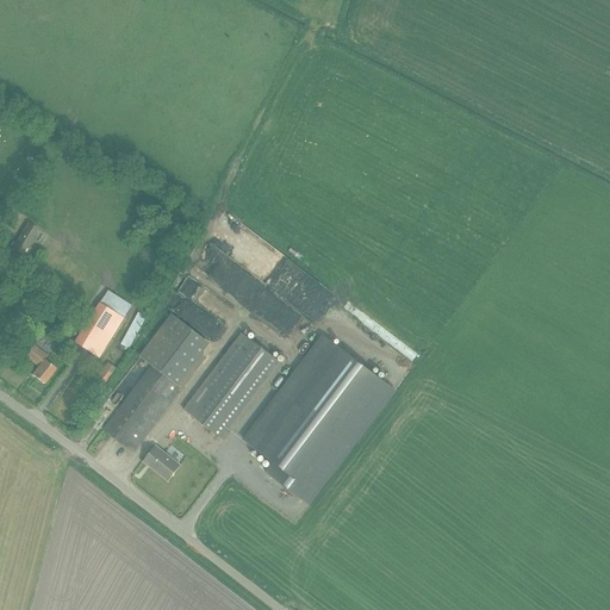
[(29,224),(13,250),(24,256),(39,231),(29,224)]
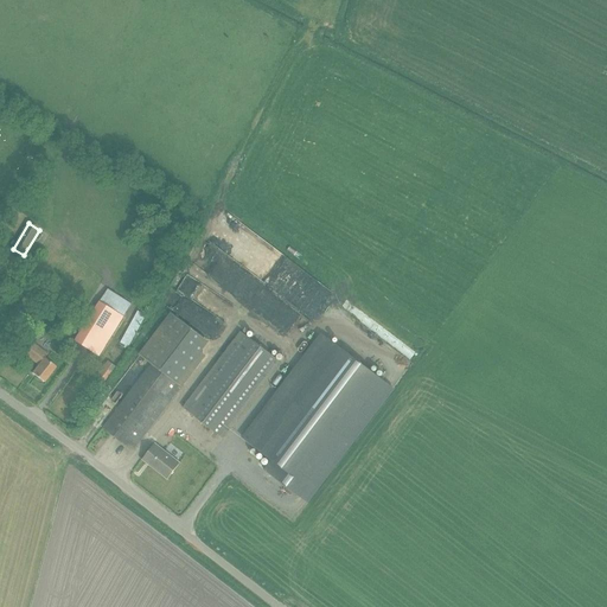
[(266,288),(280,300),(288,292),(279,282),(286,274),(281,269),(266,288)]
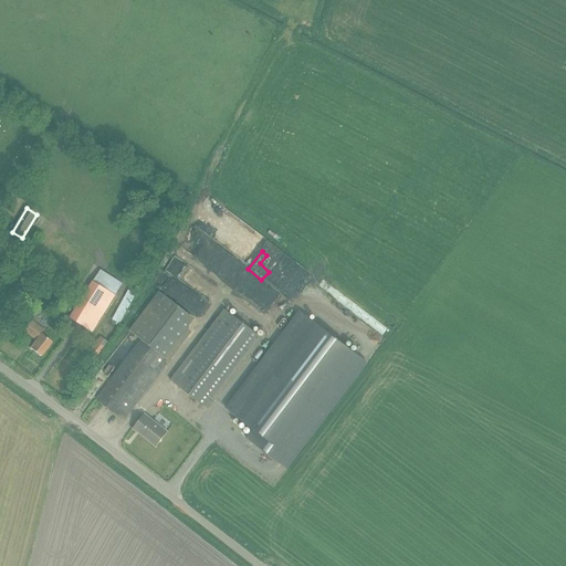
[(101,271),(70,321),(93,334),(126,281),(118,276),(116,280),(101,271)]
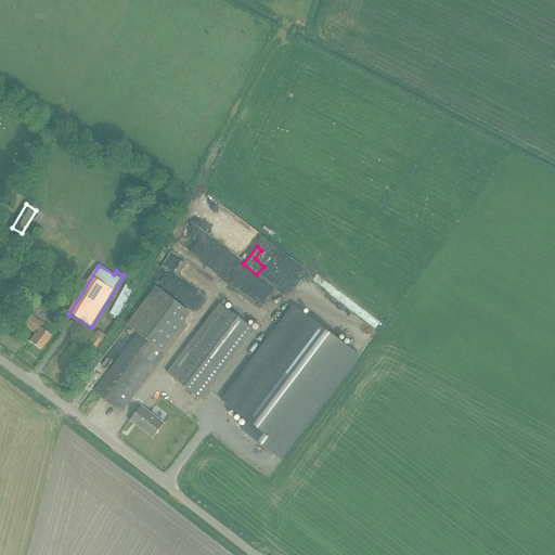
[(139,334),(94,391),(121,413),(196,317),(158,287),(128,326),(139,334)]
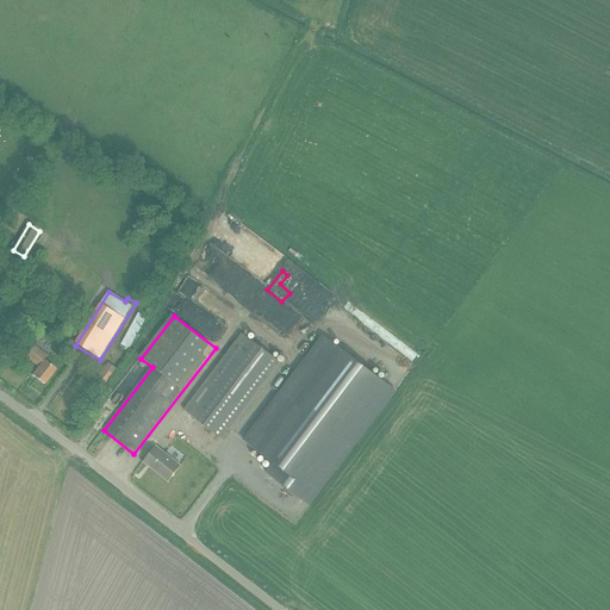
[(244,335),(185,411),(224,441),(284,365),(244,335)]
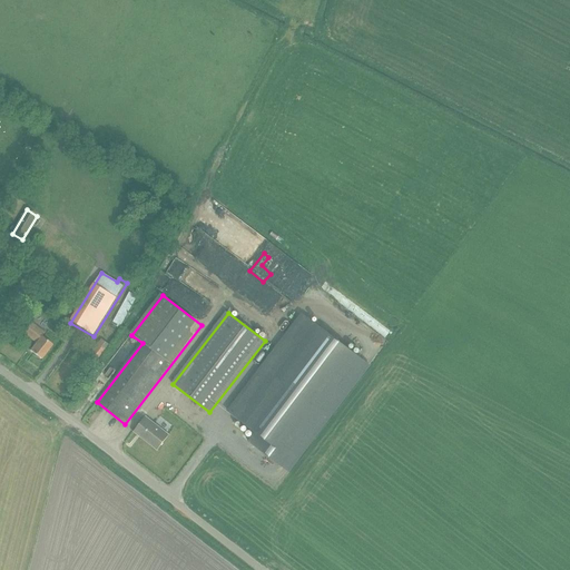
[(281,467),(363,361),(303,314),(228,412),(257,434),(251,443),(281,467)]
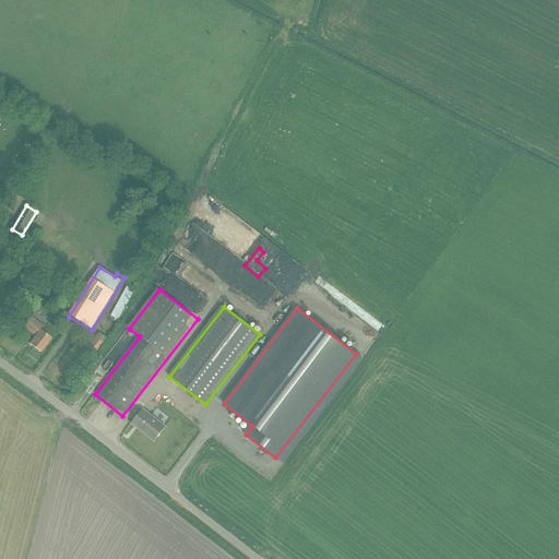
[(40,353),(51,339),(40,330),(43,326),(31,317),(23,326),(36,336),(30,344),(40,353)]
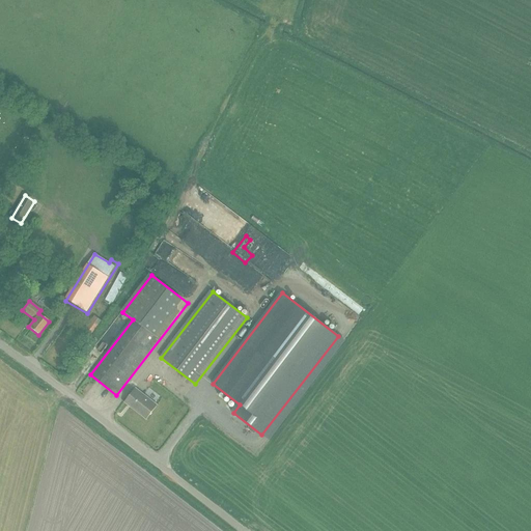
[(158,406),(135,389),(124,402),(147,419),(158,406)]
